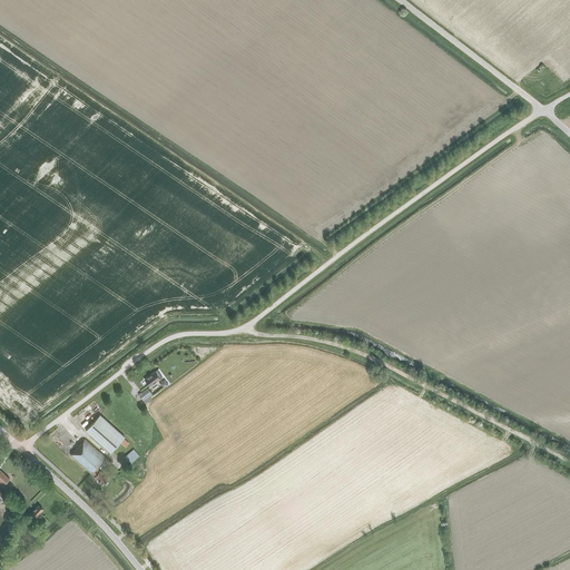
[(543,64),(536,70),(539,74),(540,72),(541,74),(542,72),(541,72),(547,68),(543,64)]
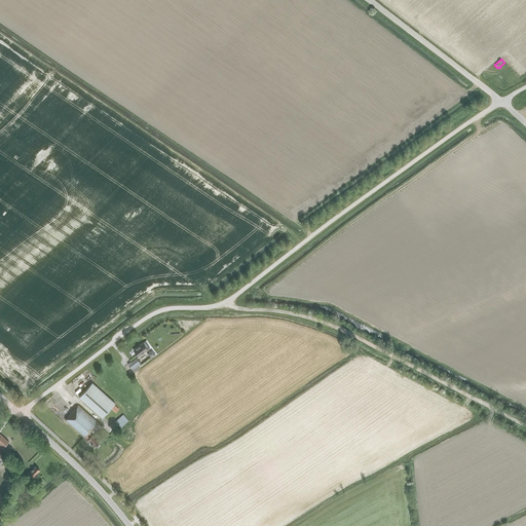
[(136,353),(138,357),(147,349),(143,343),(134,350),(136,353)]
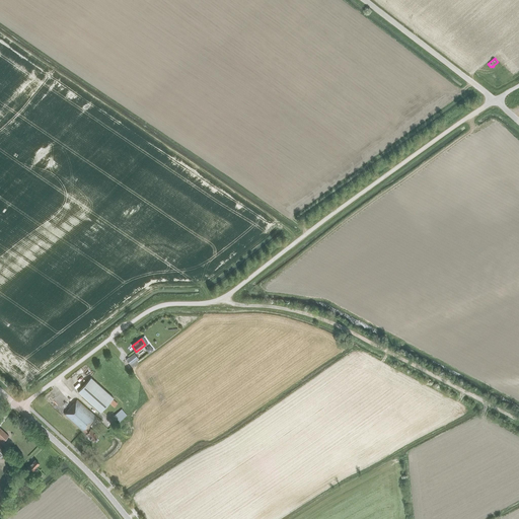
[(139,359),(134,354),(126,360),(132,368),(138,363),(136,361),(139,359)]
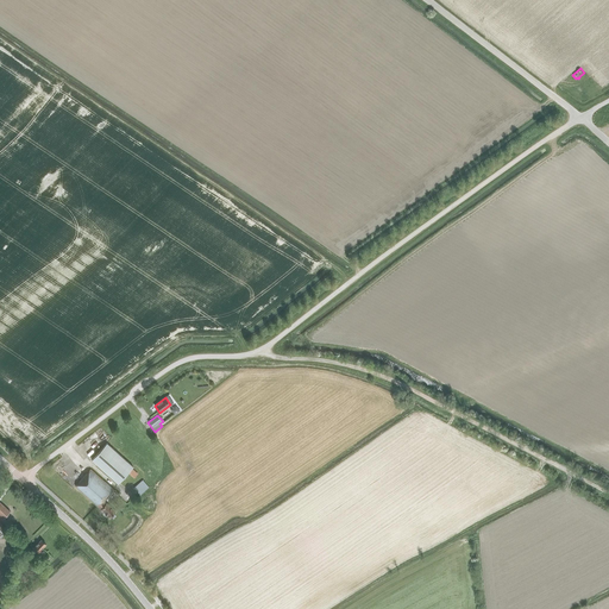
[(118,484),(133,466),(107,444),(92,460),(118,484)]
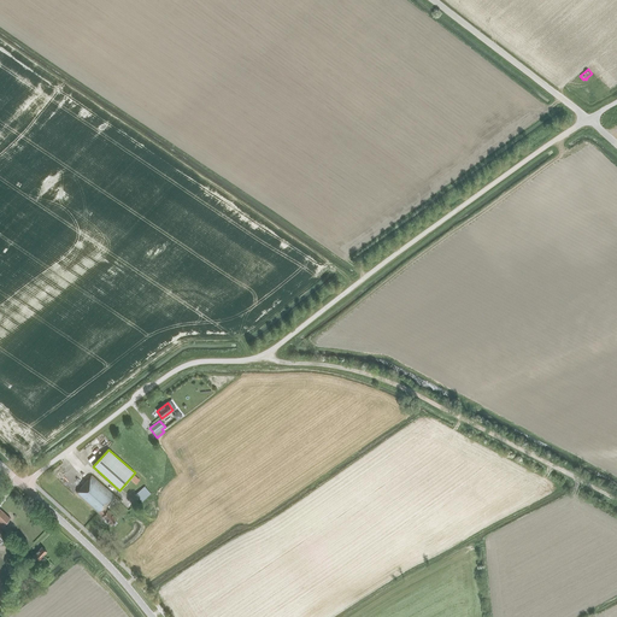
[(111,524),(117,518),(107,510),(105,507),(116,497),(92,475),(76,493),(103,516),(111,524)]
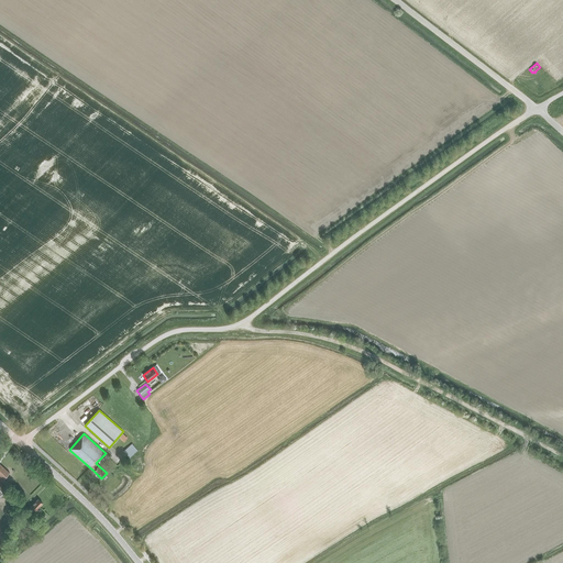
[(129,457),(138,450),(132,443),(123,451),(129,457)]
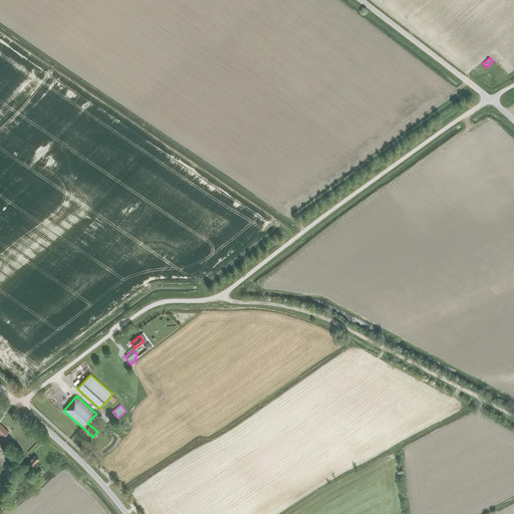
[(0,434),(3,438),(8,432),(0,423),(0,434)]
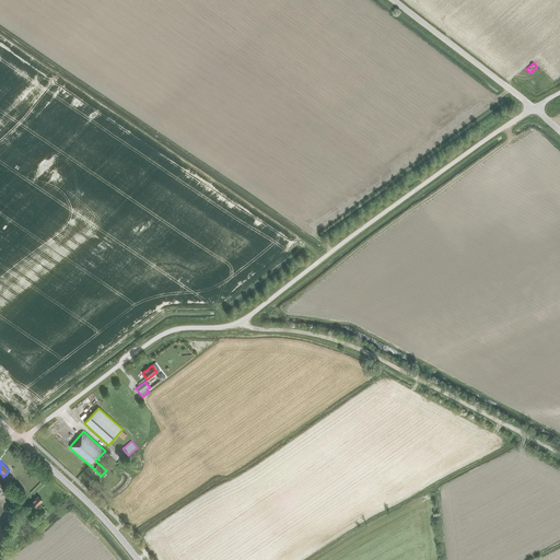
[(36,508),(43,501),(38,497),(32,503),(28,506),(32,509),(34,506),(36,508)]
